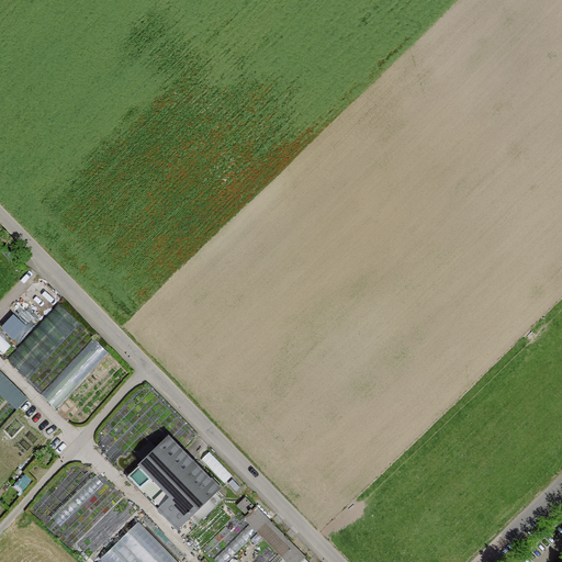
[(11,357),(31,375),(82,323),(64,304),(11,357)]
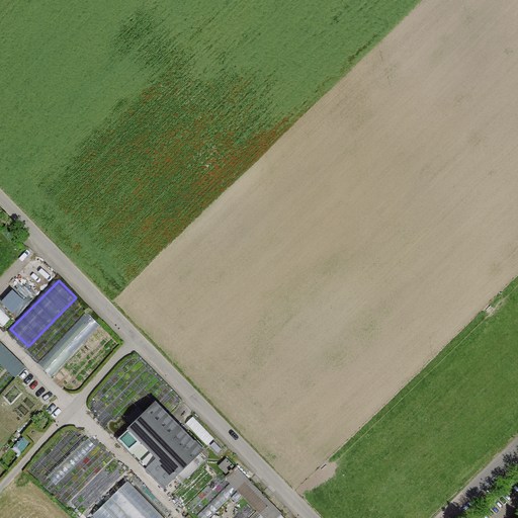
[(19,315),(32,300),(17,286),(4,300),(19,315)]
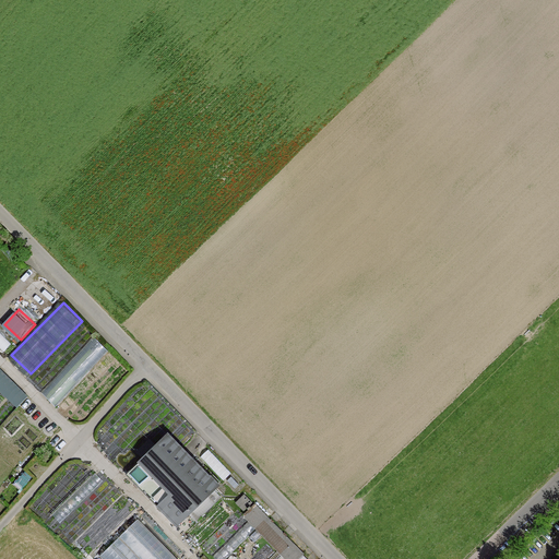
[(57,403),(111,351),(98,337),(44,390),(57,403)]
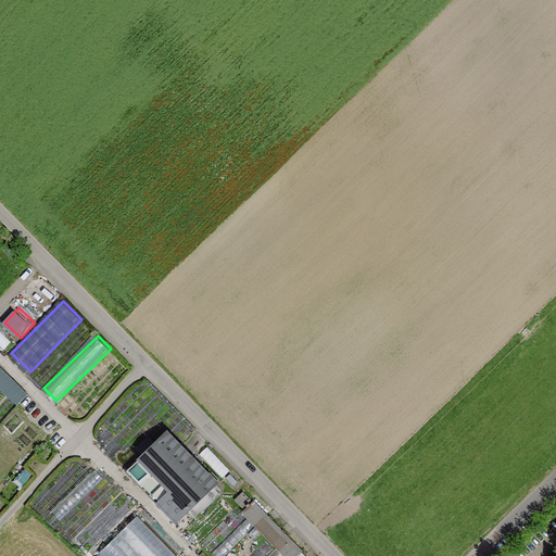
[(0,384),(20,404),(30,393),(1,364),(0,364),(0,384)]
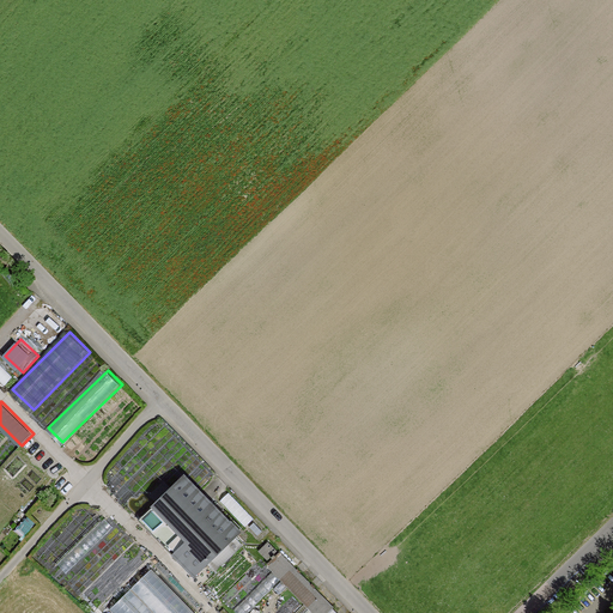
[(241,532),(183,473),(169,487),(164,481),(149,496),(153,501),(149,507),(183,541),(170,556),(193,578),(241,532)]
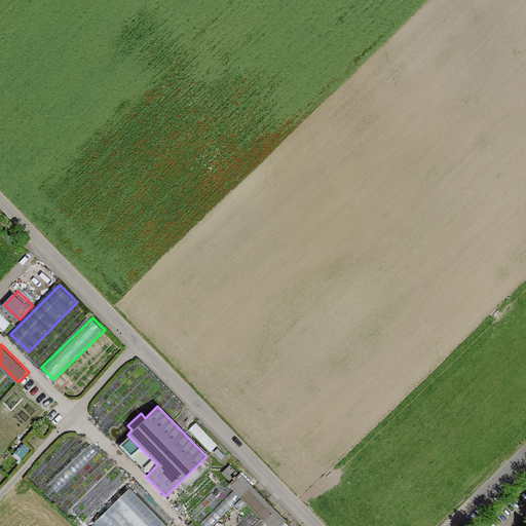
[(237,473),(230,465),(222,473),(229,481),(237,473)]
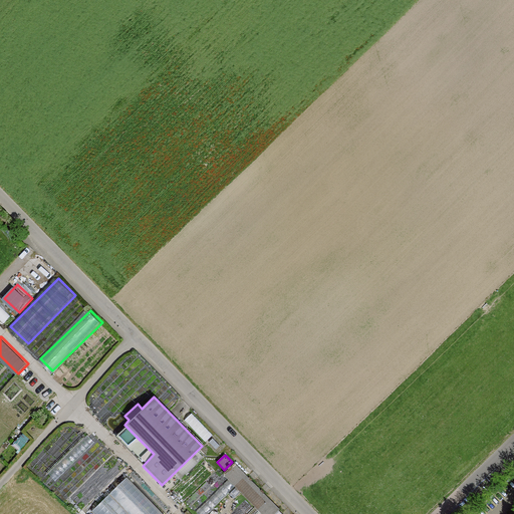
[(283,513),(236,465),(225,475),(261,513),(283,513)]
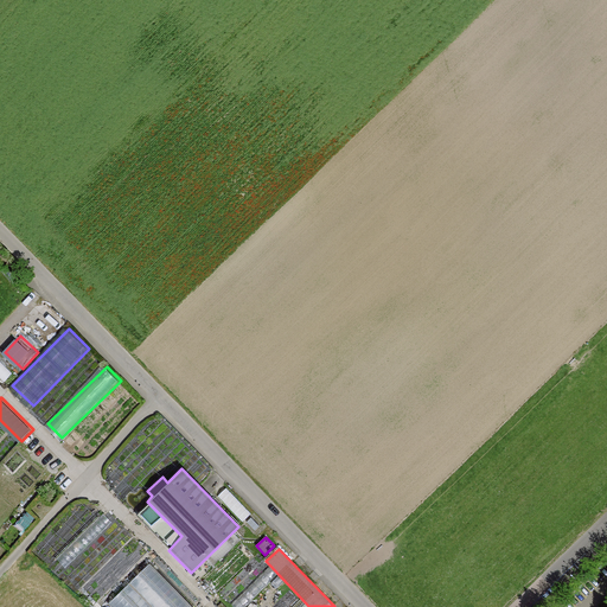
[(195,606),(152,563),(112,602),(115,606),(195,606)]
